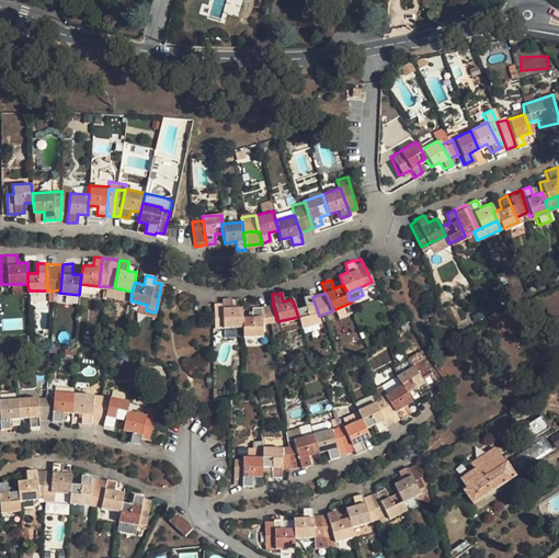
[(306,306),(295,307),(298,317),(301,326),(319,321),(319,316),(312,297),(311,294),(303,296),(306,306)]
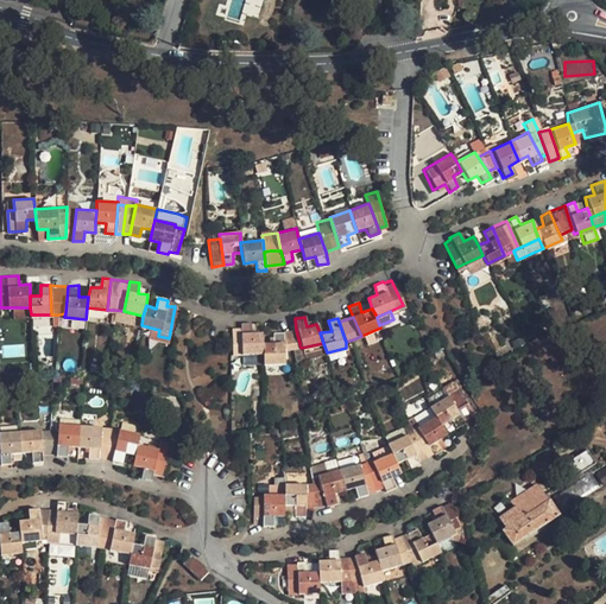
[(233,328),(233,354),(247,354),(263,354),(262,342),(262,332),(251,332),(251,323),(240,323),(240,328),(233,328)]
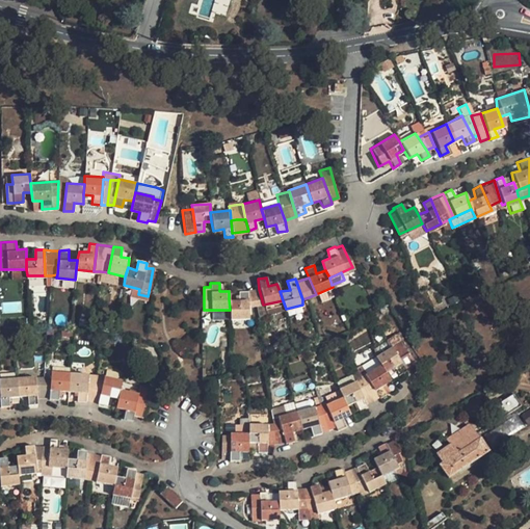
[(259,289),(248,291),(248,308),(257,306),(263,305),(259,289)]
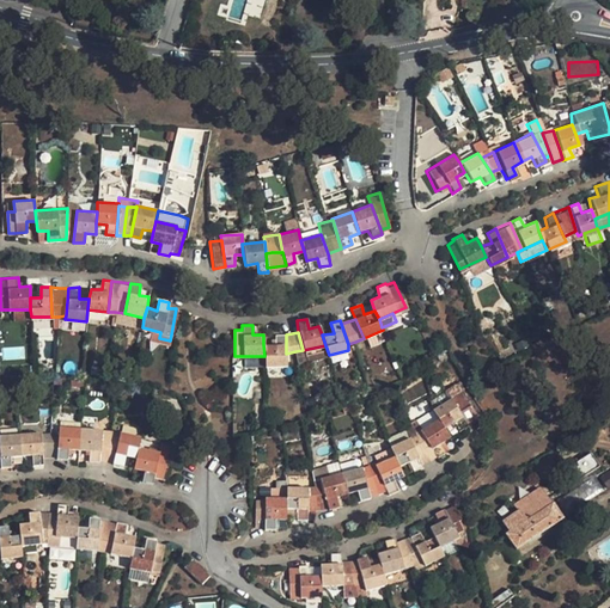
[(275,345),(263,344),(264,356),(264,366),(286,366),(286,354),(286,335),(275,335),(275,345)]
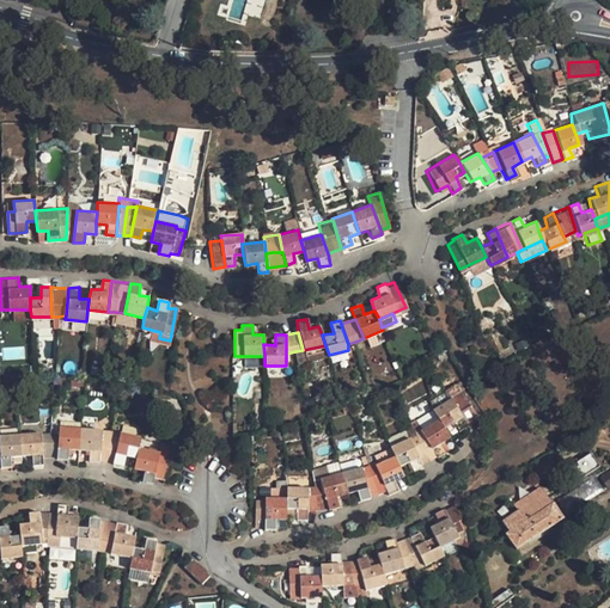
[(458,381),(446,388),(451,398),(463,391),(458,381)]
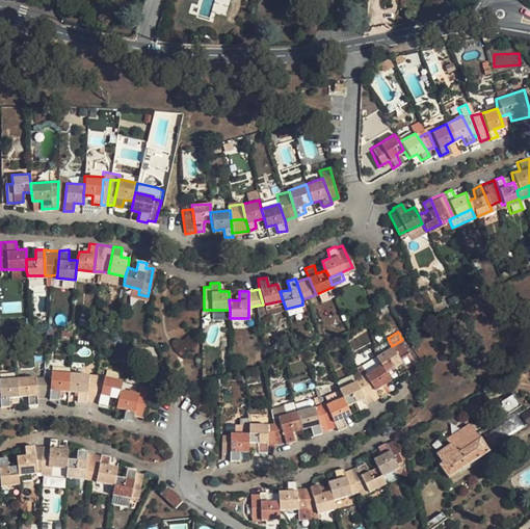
[(415,364),(402,340),(392,346),(406,369),(415,364)]
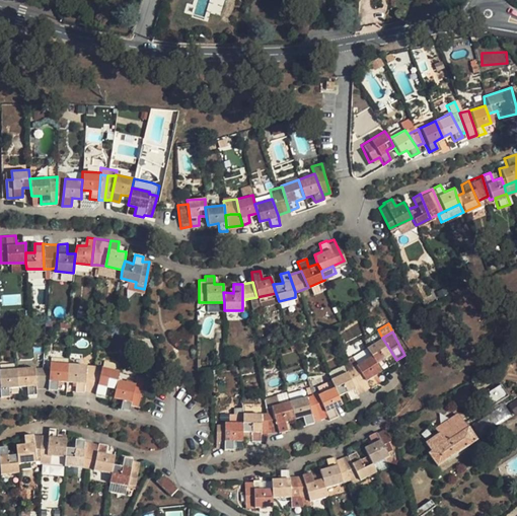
[(382,338),(367,346),(371,355),(376,363),(384,357),(388,364),(396,360),(382,338)]
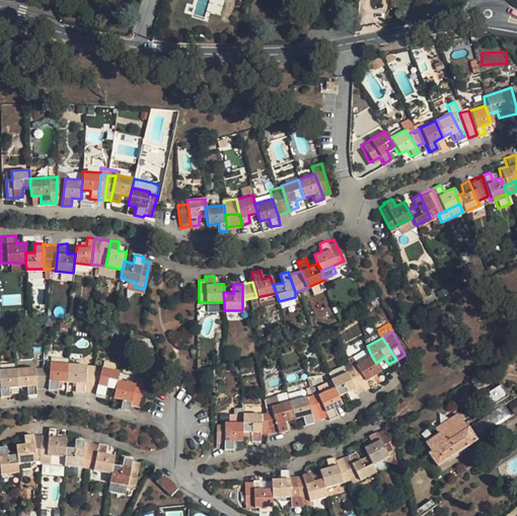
[(371,355),(357,364),(370,387),(378,383),(374,375),(381,370),(376,363),(371,355)]
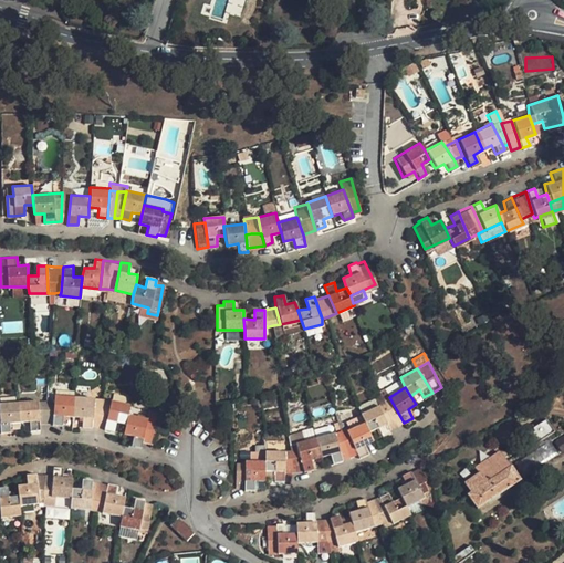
[(54,395),(48,395),(48,400),(38,400),(41,424),(48,424),(53,424),(54,395)]
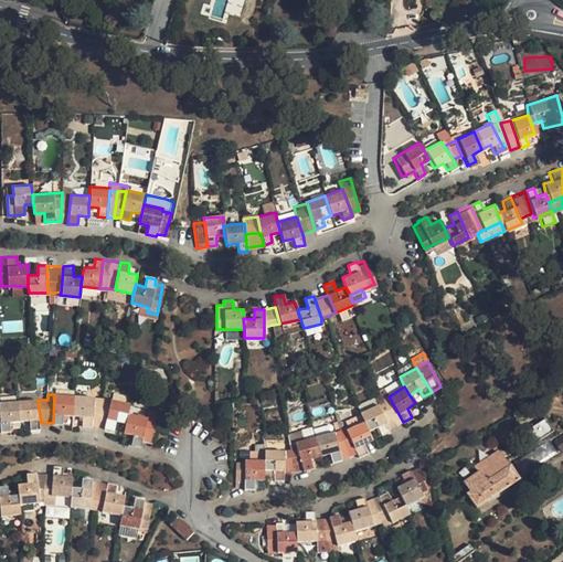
[(54,394),(53,423),(63,423),(63,415),(73,415),(74,395),(54,394)]
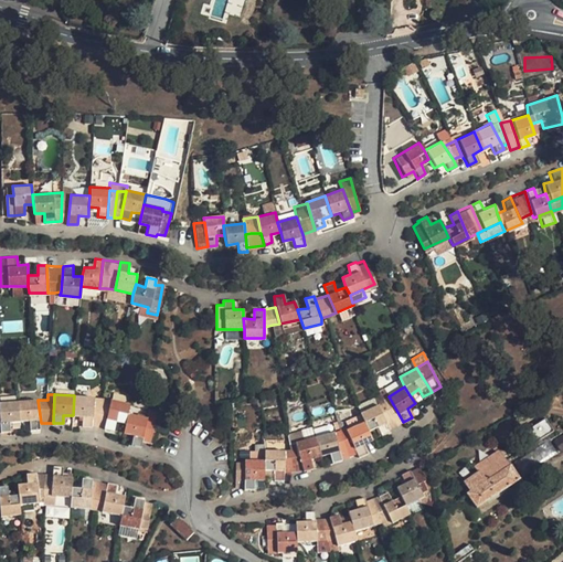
[(101,398),(74,395),(73,415),(83,415),(83,424),(99,426),(101,398)]
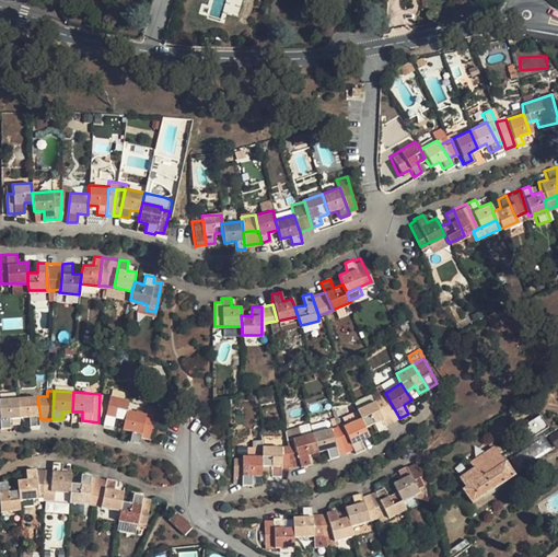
[(379,392),(371,395),(373,402),(385,427),(393,421),(380,395),(379,392)]
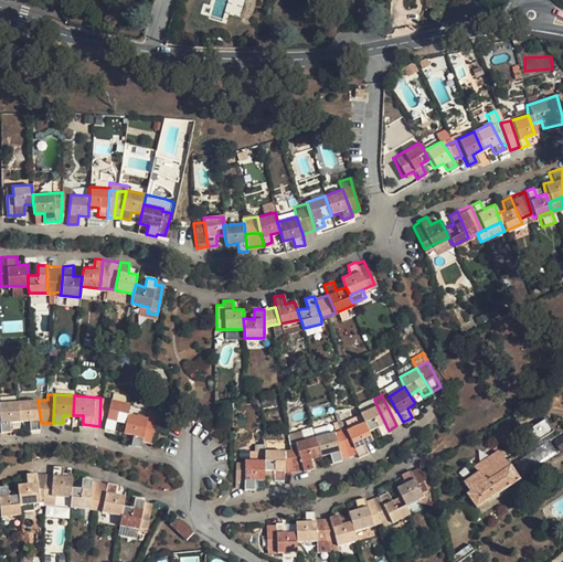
[(389,396),(383,399),(396,425),(403,422),(389,396)]
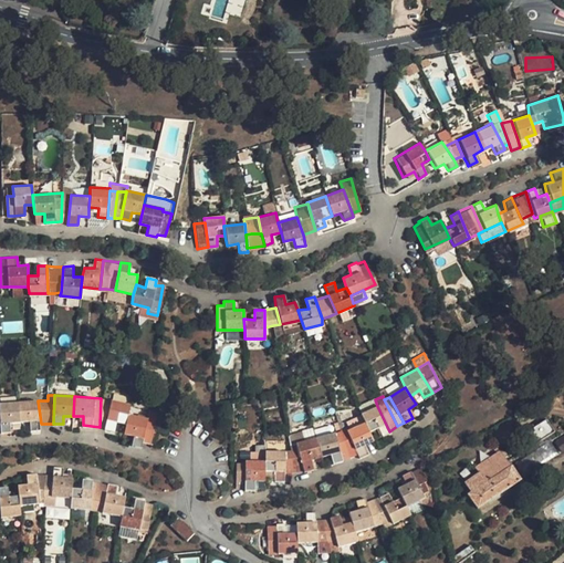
[(100,427),(105,427),(112,399),(101,398),(100,427)]
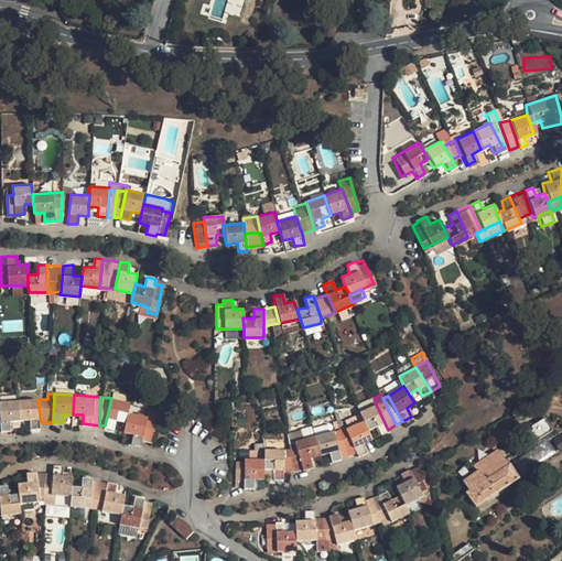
[(129,401),(111,398),(105,425),(115,429),(117,419),(126,421),(128,411),(129,401)]
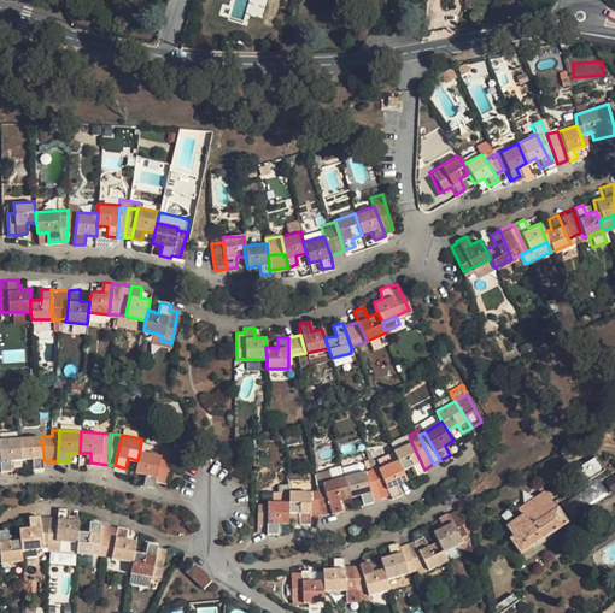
[(411,442),(409,435),(391,442),(394,451),(411,442)]
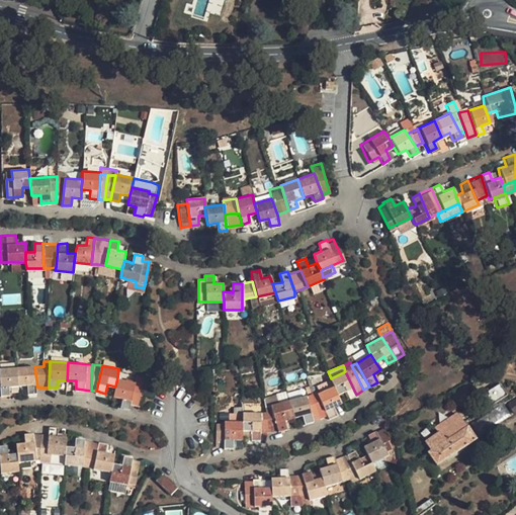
[(34,366),(16,367),(18,384),(27,384),(28,393),(37,393),(37,388),(34,366)]
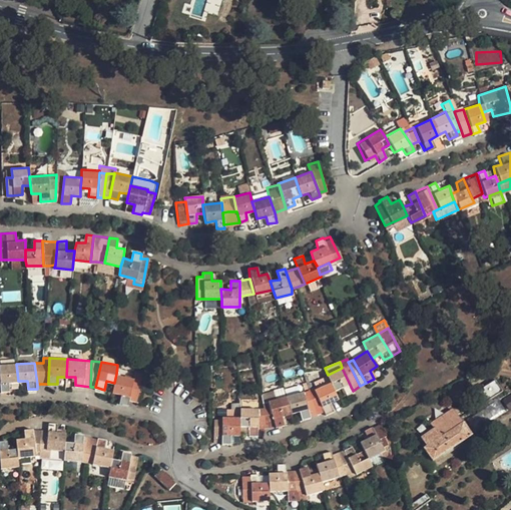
[(0,364),(0,372),(2,391),(10,390),(8,382),(18,381),(16,364),(0,364)]
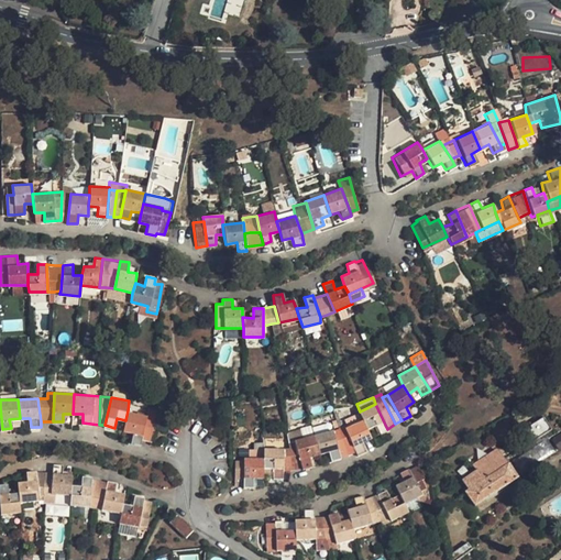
[(375,404),(360,412),(363,421),(366,429),(376,426),(378,434),(387,430),(387,429),(375,404)]
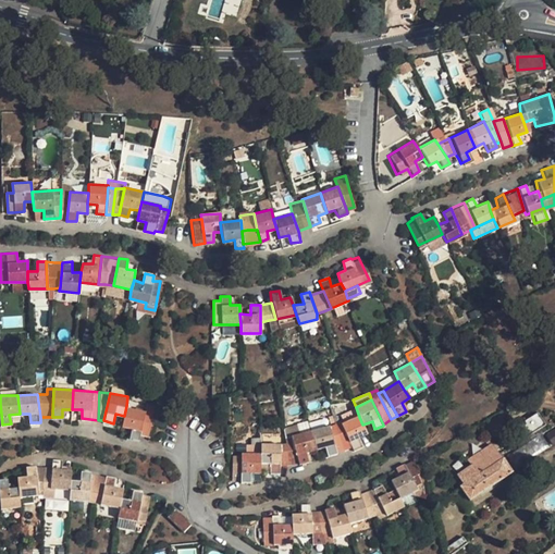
[(144,410),(152,413),(155,405),(146,403),(144,410)]
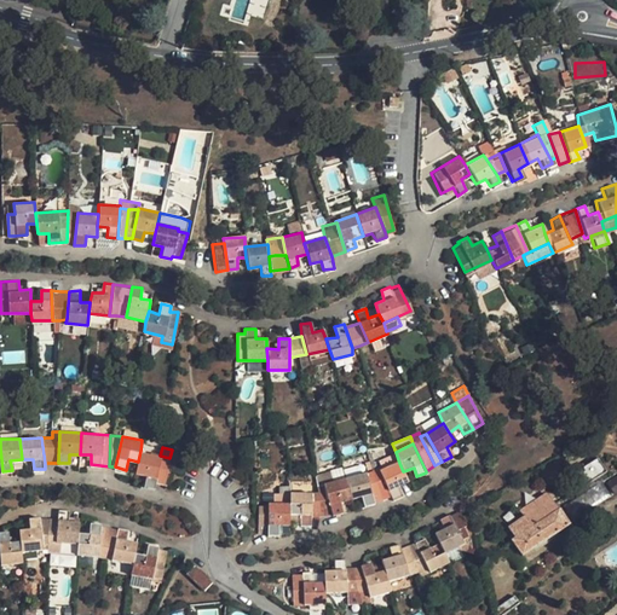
[(160,456),(140,451),(138,462),(136,473),(146,475),(144,485),(155,488),(155,483),(166,485),(172,459),(169,458),(160,456)]
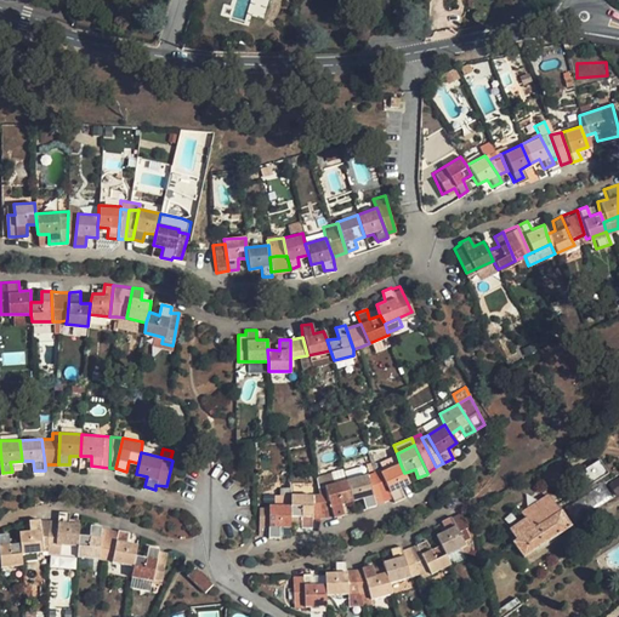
[(603,456),(578,473),(586,486),(613,468),(603,456)]
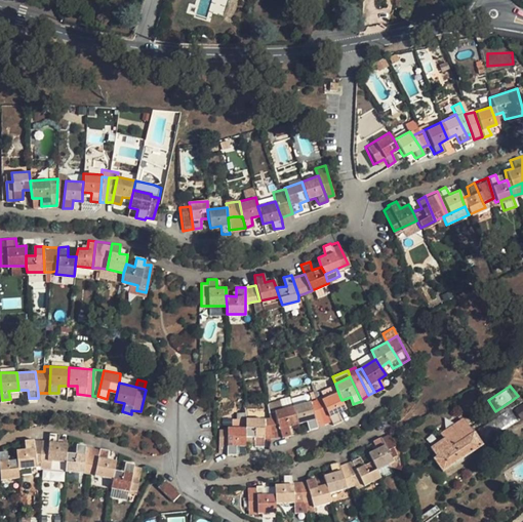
[(338,393),(322,400),(332,423),(342,420),(338,412),(345,409),(342,400),(338,393)]
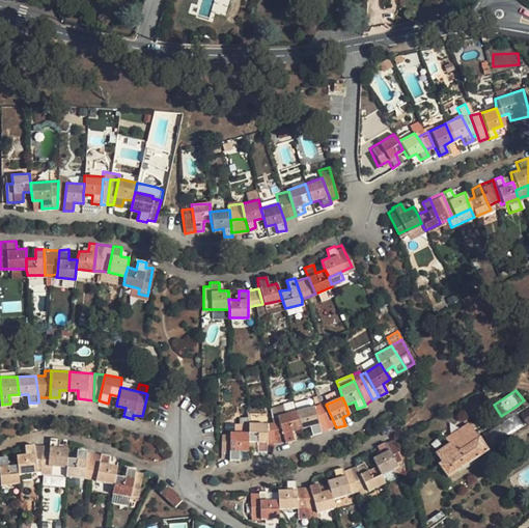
[(326,405),(321,408),(313,410),(319,432),(328,429),(336,427),(326,405)]
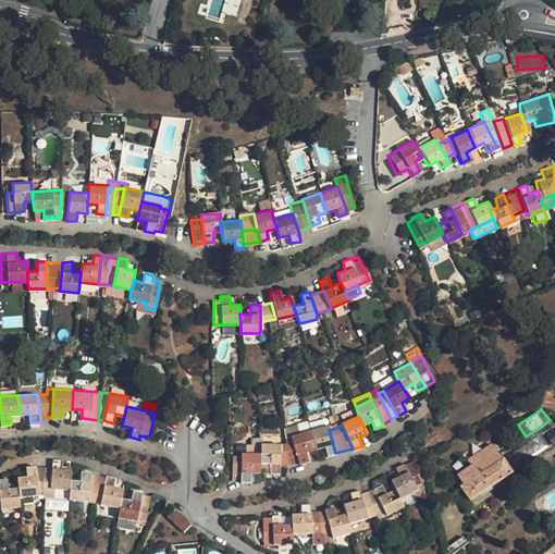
[(554,425),(544,432),(550,444),(554,441),(554,425)]
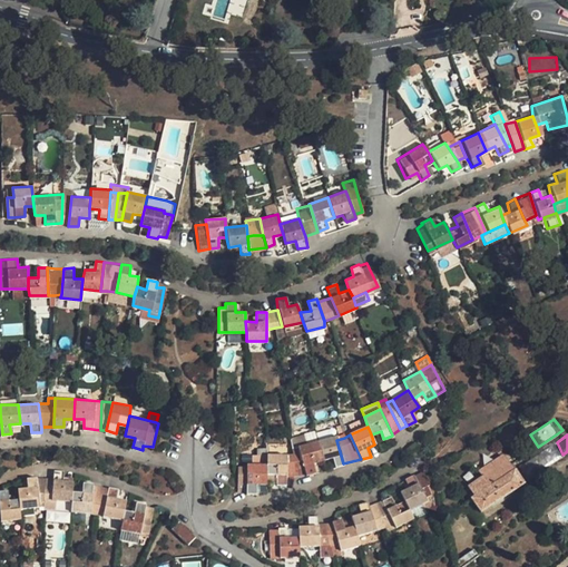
[(335,436),(316,441),(322,460),(332,458),(335,466),(343,463),(336,440),(335,436)]
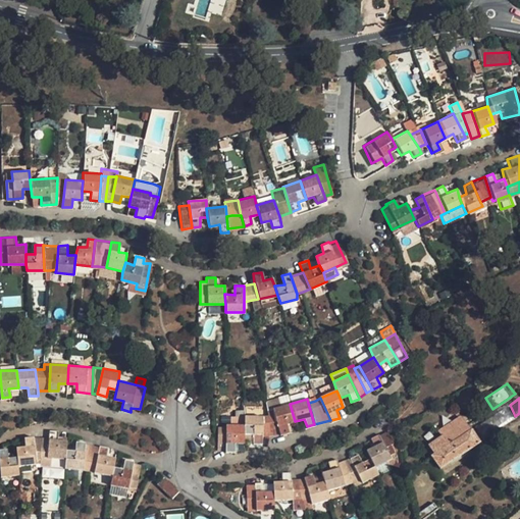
[(271,407),(279,433),(289,431),(287,424),(295,421),(290,404),(271,407)]
